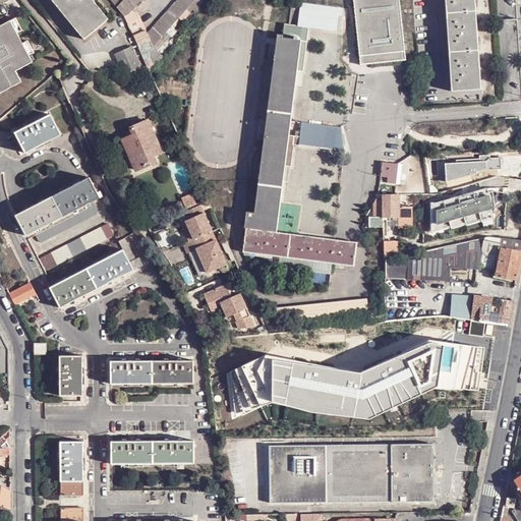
[(51,0),(84,40),(109,20),(92,0),(51,0)]
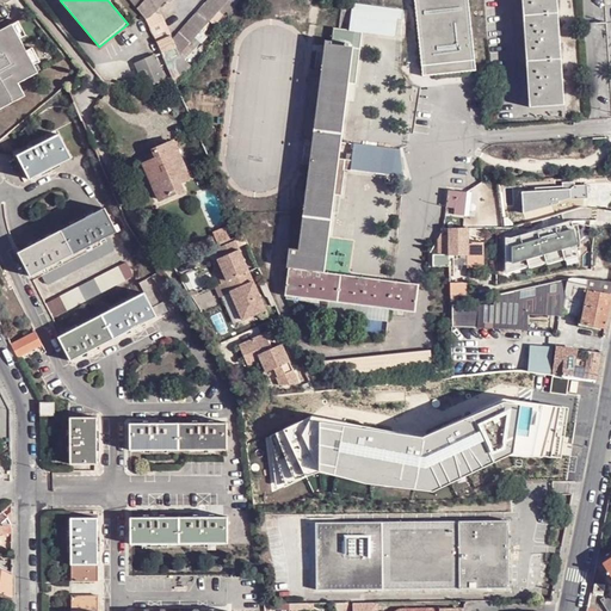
[(146,0),(137,8),(147,19),(154,12),(165,0),(146,0)]
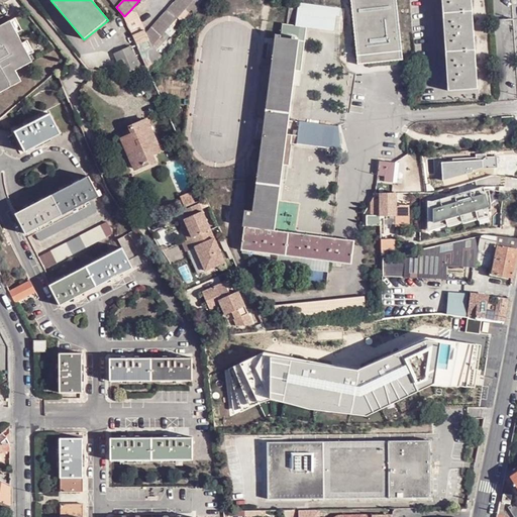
[(124,16),(139,49),(144,46),(150,43),(152,46),(194,0),(176,0),(145,32),(136,12),(130,10),(124,16)]
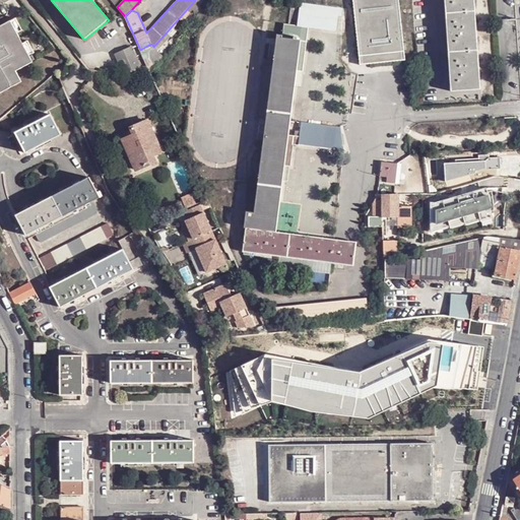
[(398,0),(353,0),(361,60),(404,55),(398,0)]
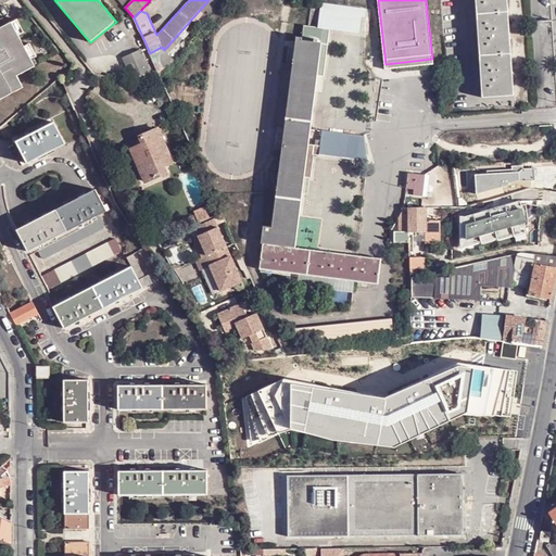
[(510,29),(507,0),(476,0),(483,98),(515,96),(514,78),(509,78),(509,72),(513,71),(510,37),(506,37),(505,30),(510,29)]
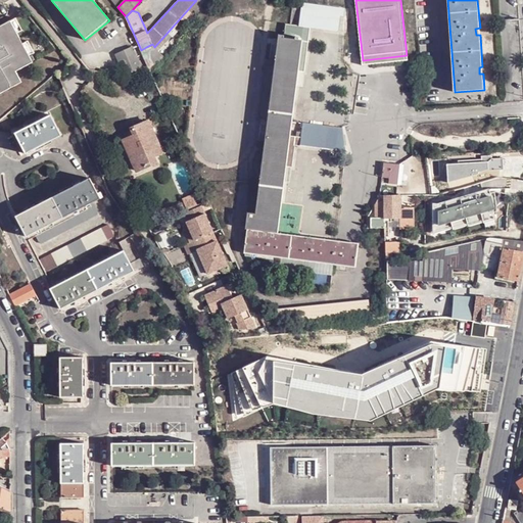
[(320,6),(302,4),(301,9),(299,27),(304,28),(299,72),(305,73),(311,28),(346,33),(348,17),(319,14),(320,6)]
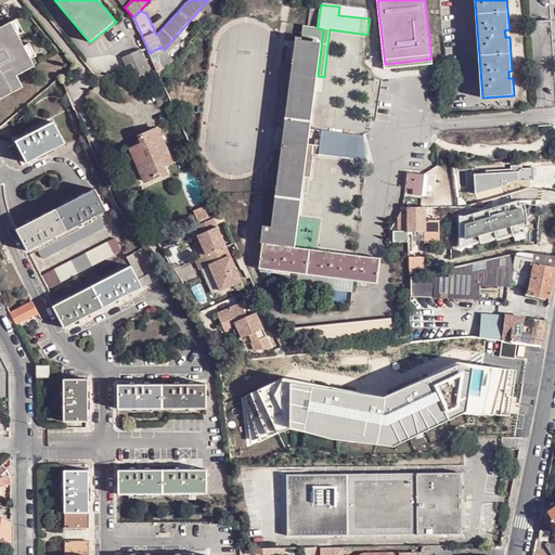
[(375,11),(339,7),(338,15),(370,18),(374,18),(375,11)]
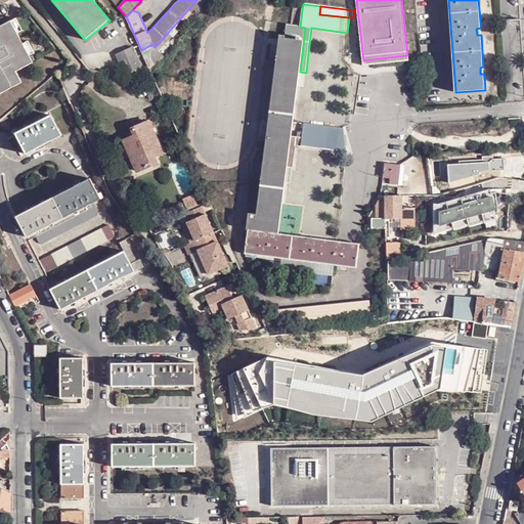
[(300,27),(302,9),(294,9),(292,26),(287,25),(285,36),(279,36),(275,68),(264,67),(258,119),(269,120),(261,183),(257,214),(249,213),(247,229),(249,229),(245,254),(335,265),(338,241),(280,233),(288,167),(291,145),(292,136),(294,123),(300,72),(305,28),(300,27)]
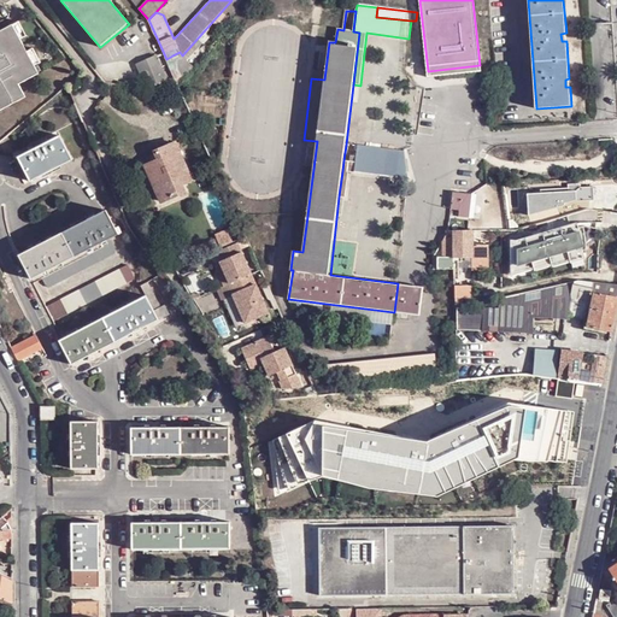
[(19,22),(13,25),(21,39),(27,36),(19,22)]
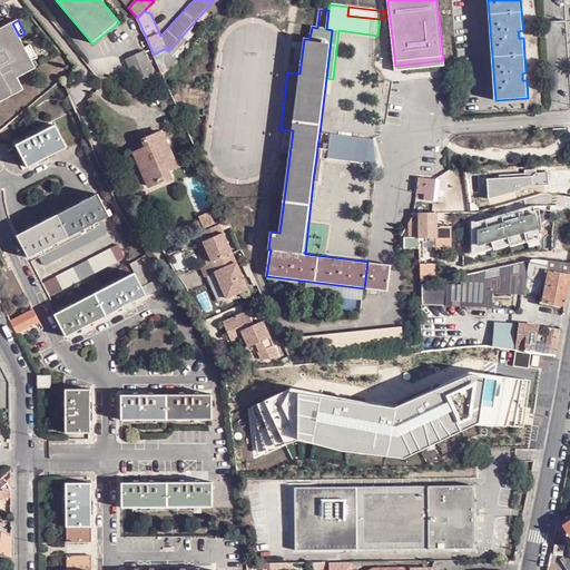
[(19,36),(12,23),(0,29),(0,102),(23,90),(18,78),(36,68),(32,61),(26,48),(21,50),(15,39),(19,36)]
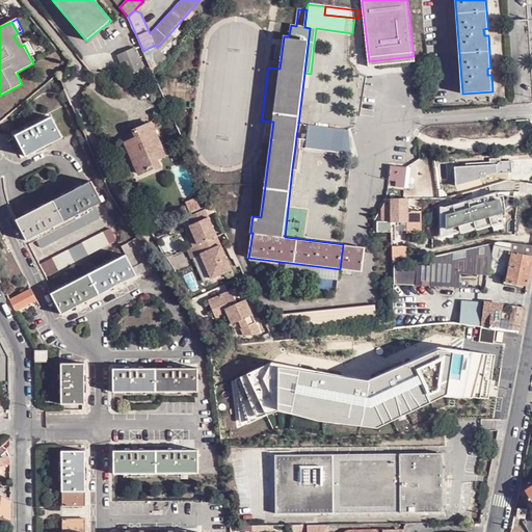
[(24,45),(18,33),(14,36),(20,47),(24,45)]
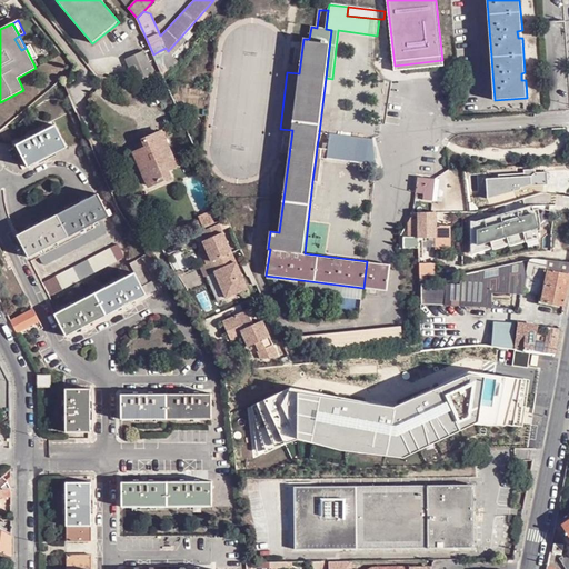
[(31,45),(26,48),(32,61),(38,58),(31,45)]
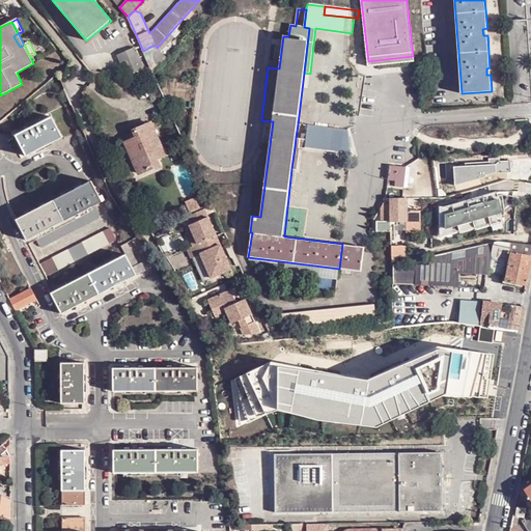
[(135,47),(140,57),(143,56),(138,45),(135,47)]
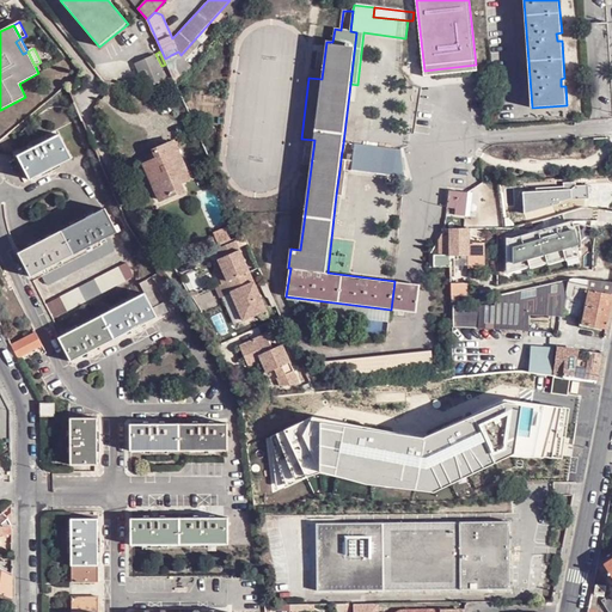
[(151,87),(167,80),(161,66),(155,54),(135,63),(146,87),(151,87)]
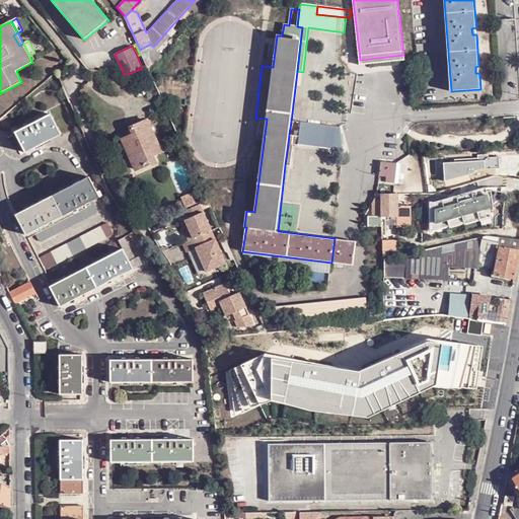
[(140,50),(143,57),(149,55),(145,47),(140,50)]
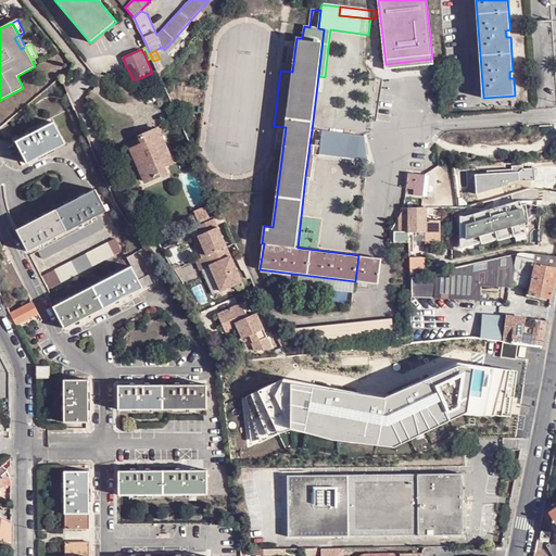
[(159,70),(163,68),(164,67),(160,59),(153,61),(158,70),(158,71),(159,70)]
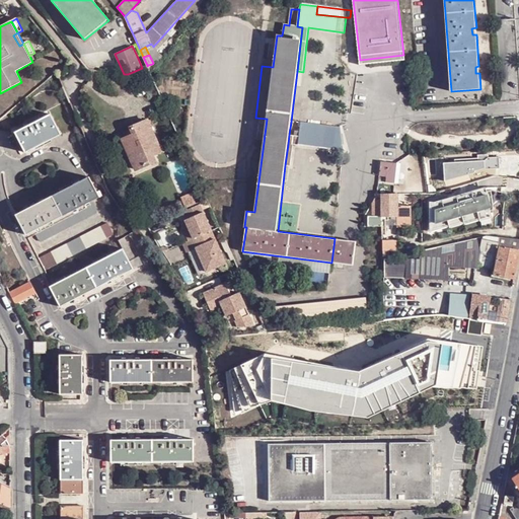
[(403,55),(360,60),(361,67),(404,64),(403,55)]
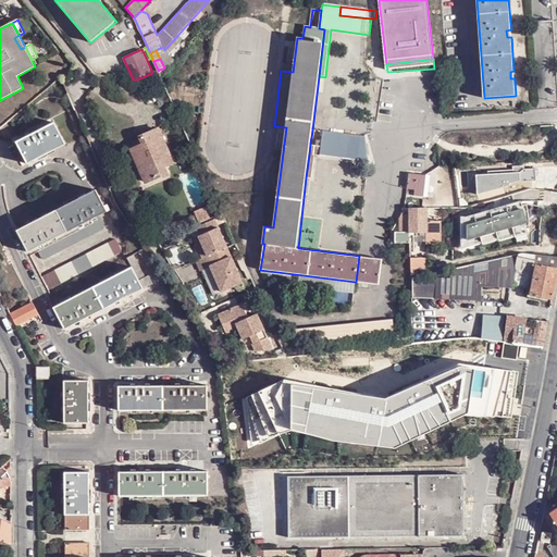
[(77,90),(69,94),(75,111),(85,107),(77,90)]
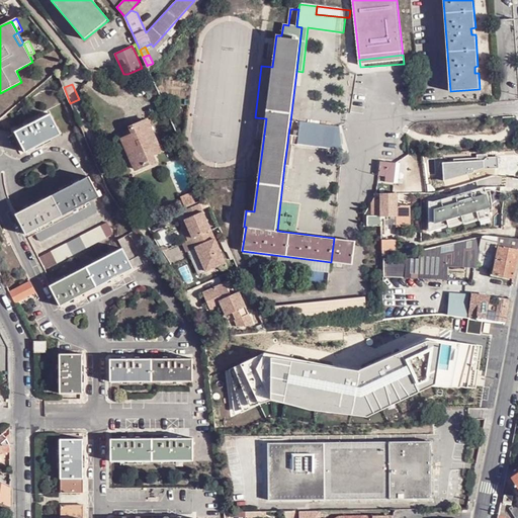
[(62,135),(52,114),(15,133),(26,153),(62,135)]
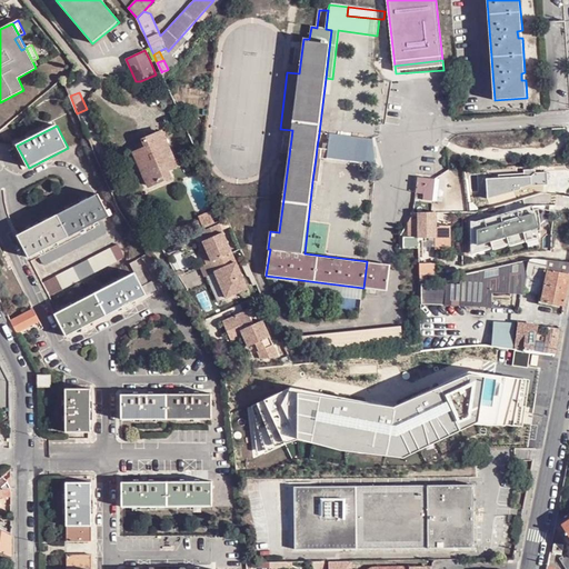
[(150,186),(170,177),(168,170),(177,166),(162,132),(139,142),(140,146),(133,149),(150,186)]
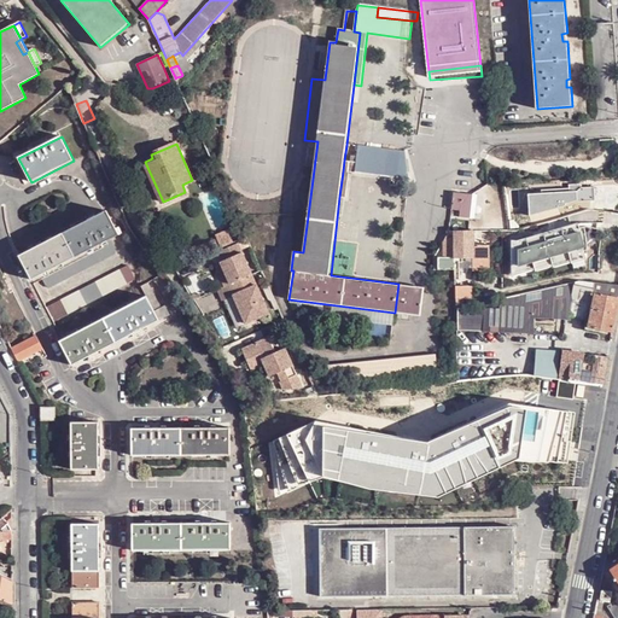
[(357,162),(344,161),(343,172),(350,172),(409,180),(406,152),(360,146),(357,162)]
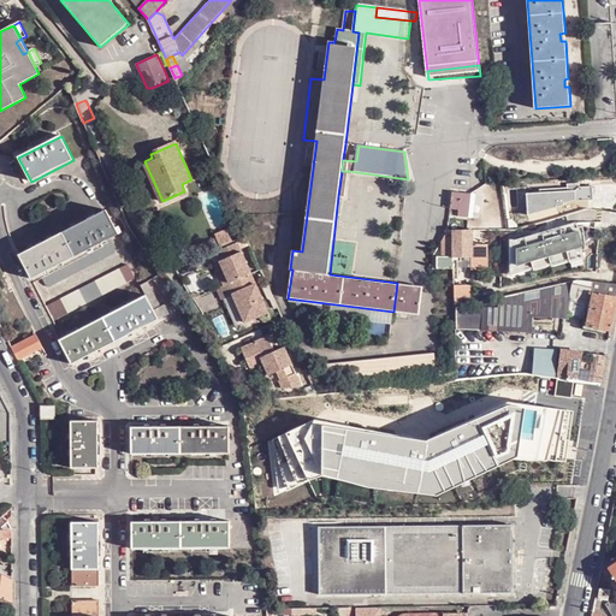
[(349,171),(342,171),(338,196),(345,197),(349,171)]
